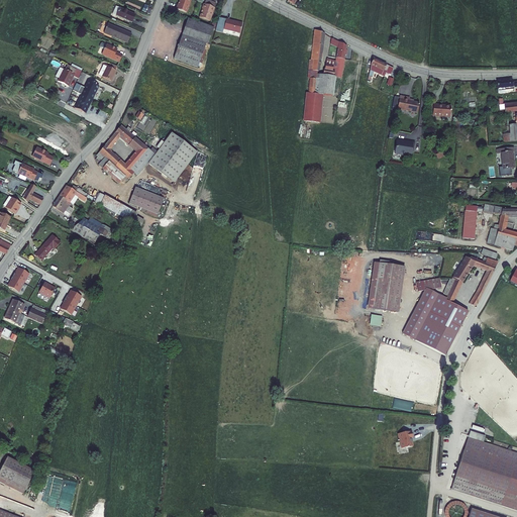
[(192,0),(181,0),(181,3),(180,2),(179,7),(189,11),(192,0)]
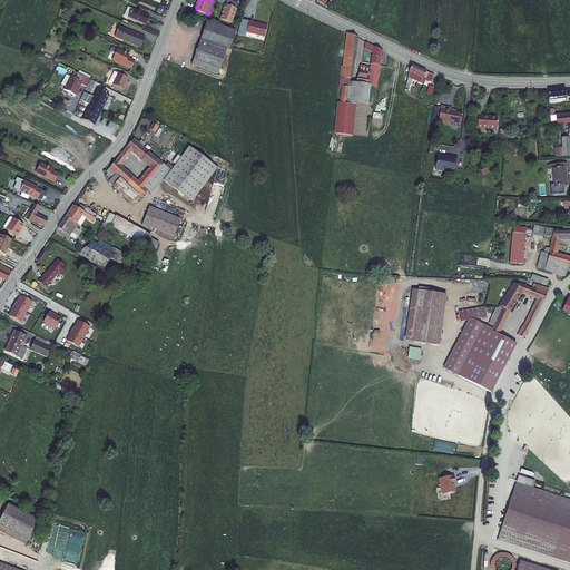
[(226,9),(223,17),(234,21),(239,7),(228,3),(227,2),(225,9),(226,9)]
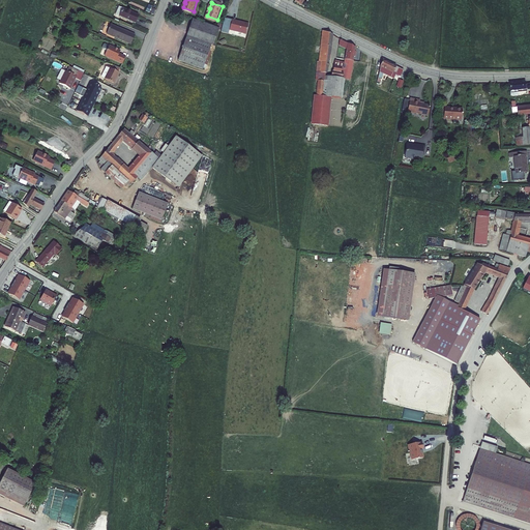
[(136,23),(139,13),(121,6),(117,15),(136,23)]
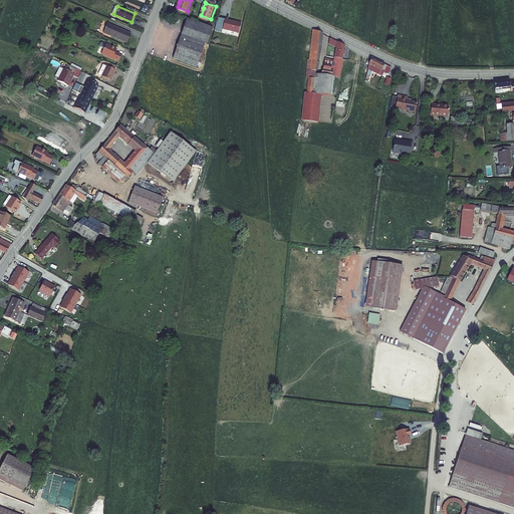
[(220,12),(217,25),(224,27),(225,24),(227,14),(220,12)]
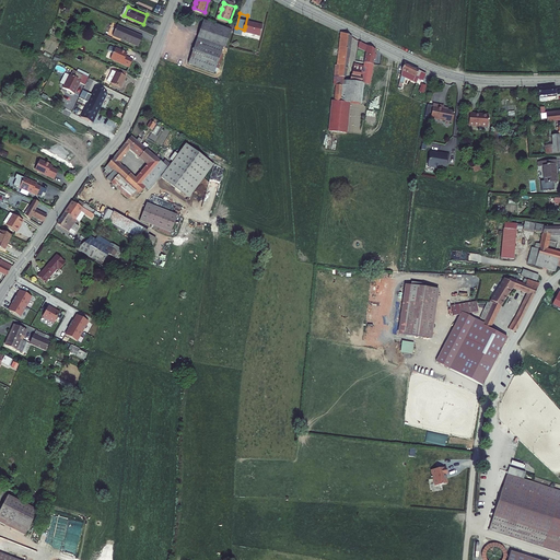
[(247,15),(245,26),(261,31),(265,20),(247,15)]
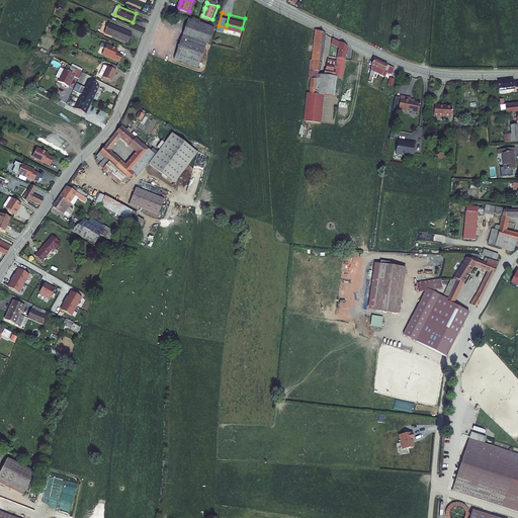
[(189,17),(176,58),(200,66),(209,40),(211,41),(217,25),(189,17)]
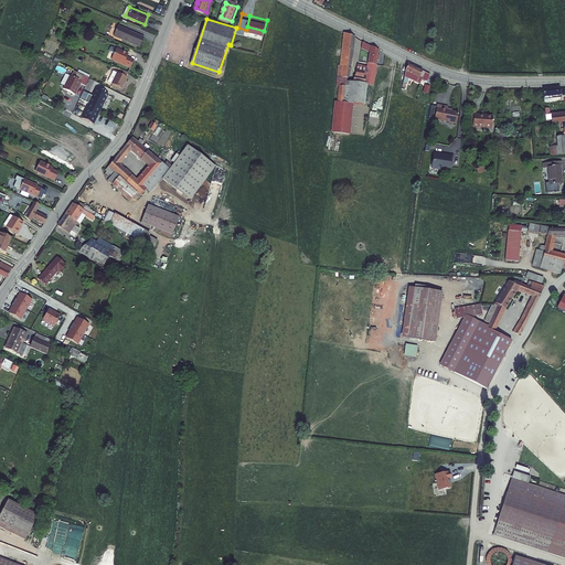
[(142,48),(146,39),(139,35),(140,34),(120,25),(116,35),(142,48)]
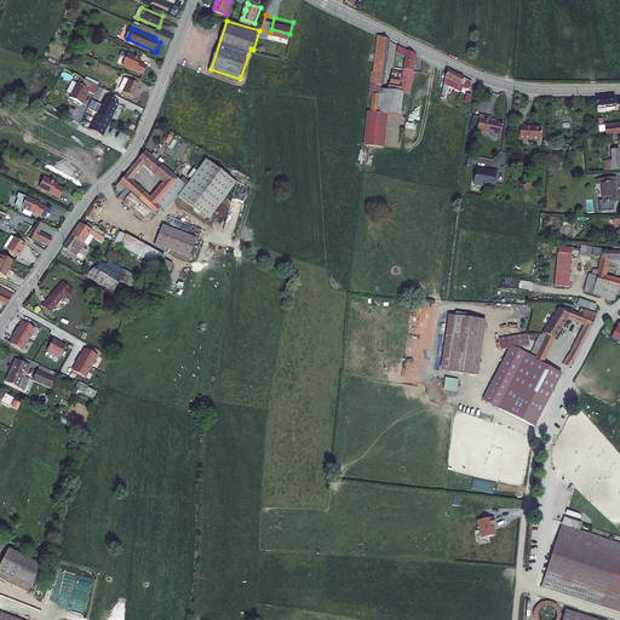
[(372,95),(369,113),(367,113),(363,147),(383,149),(386,114),(400,116),(403,93),(388,91),(384,90),(389,45),(377,39),(373,73),(371,73),(368,95),(372,95)]
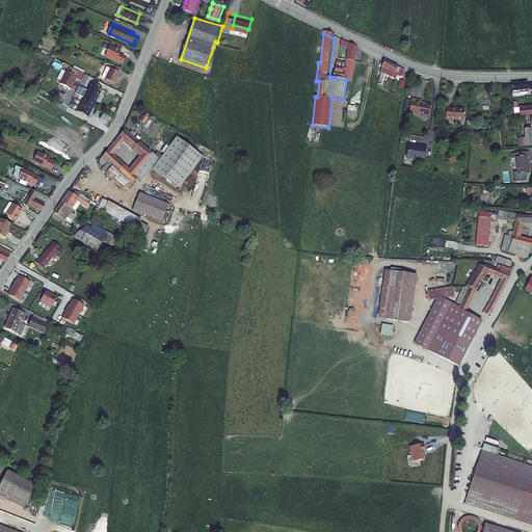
[(335,70),(333,78),(346,80),(351,81),(356,49),(340,41),(339,46),(347,49),(346,64),(336,62),(334,68),(335,70)]
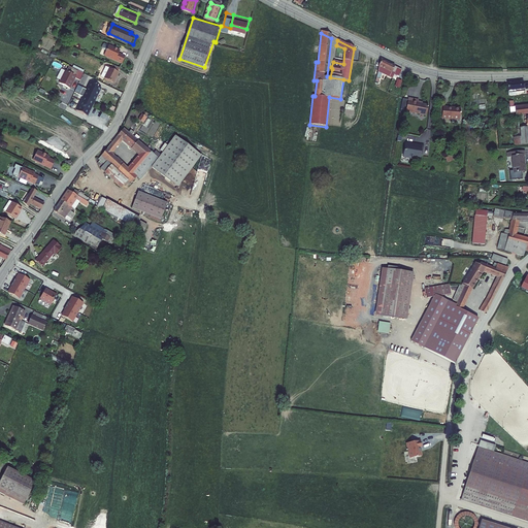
[(113,47),(109,58),(127,67),(130,60),(123,57),(125,54),(113,47)]
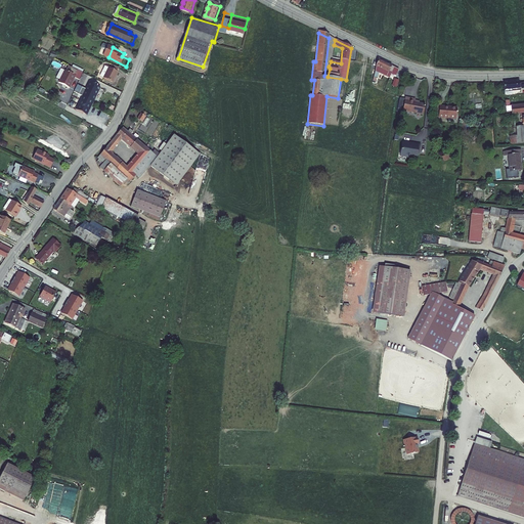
[(381,64),(377,84),(380,85),(383,72),(394,77),(396,72),(400,74),(402,69),(396,66),(383,59),(381,64)]
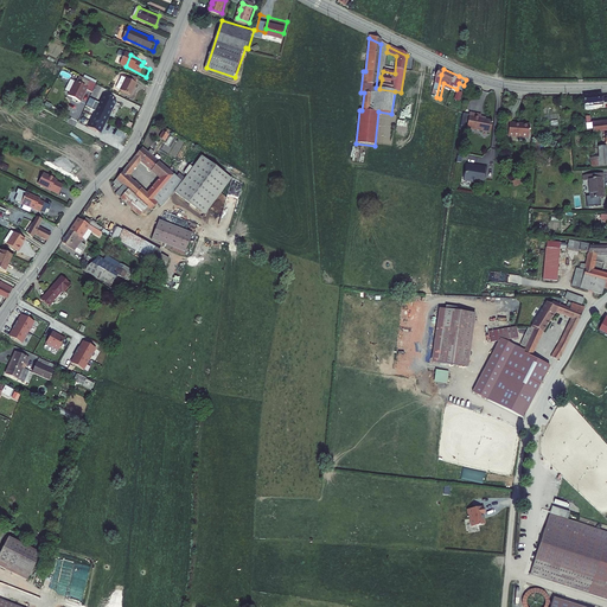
[(121,90),(134,97),(140,85),(132,82),(133,81),(131,80),(127,77),(125,80),(126,80),(121,90)]
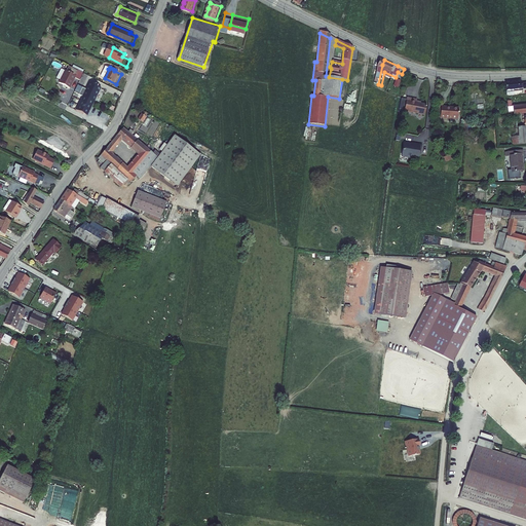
[(42,70),(36,81),(40,83),(46,73),(42,70)]
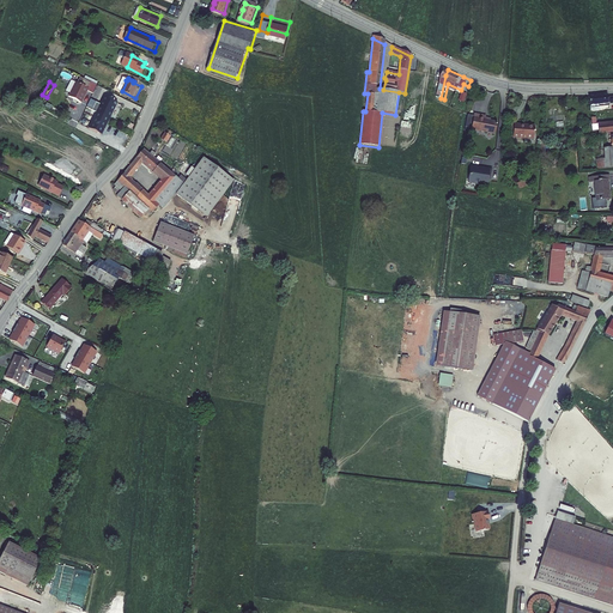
[(84,103),(91,89),(79,83),(71,96),(84,103)]
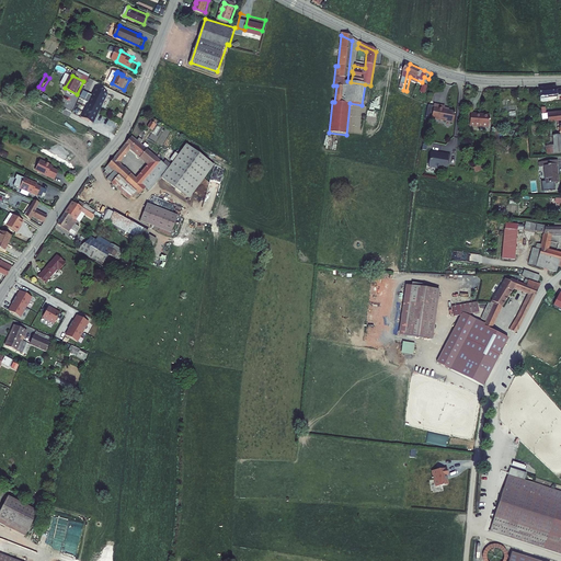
[(560,86),(545,88),(546,96),(560,94),(560,86)]
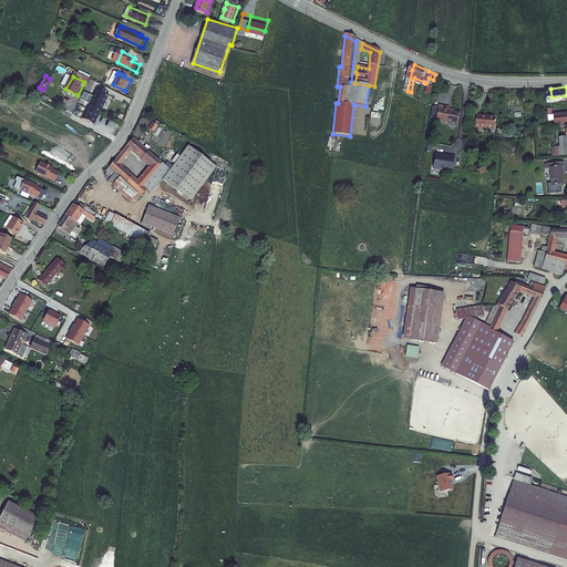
[(111,95),(99,89),(95,96),(91,94),(86,101),(91,103),(103,110),(111,95)]
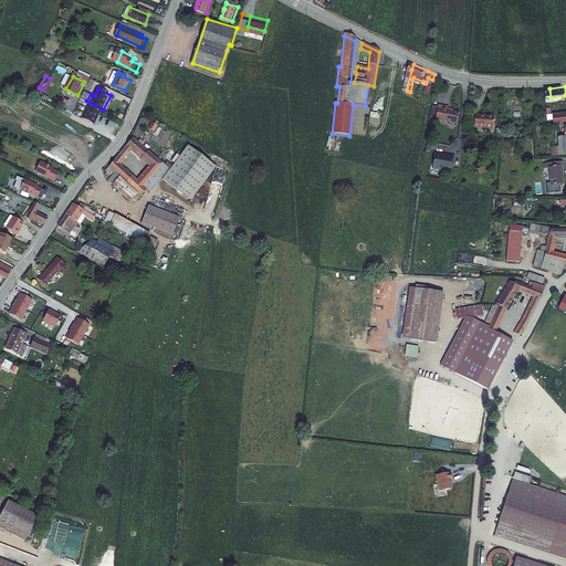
[(94,124),(103,109),(91,103),(83,117),(94,124)]
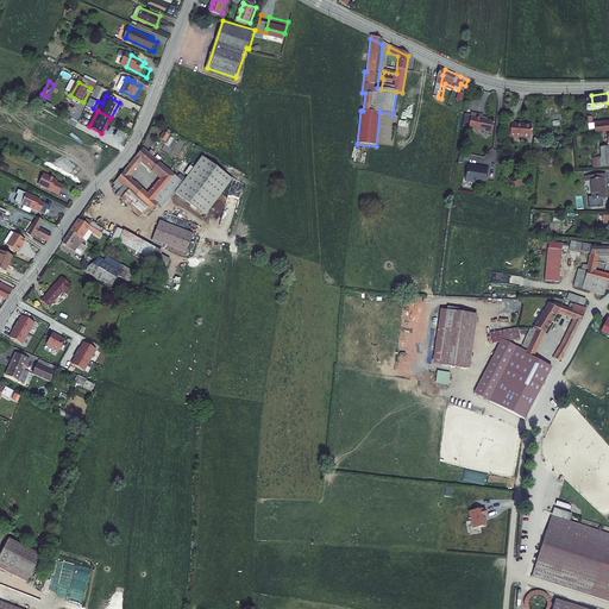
[(476,111),(473,127),(497,131),(498,118),(488,117),(488,112),(476,111)]
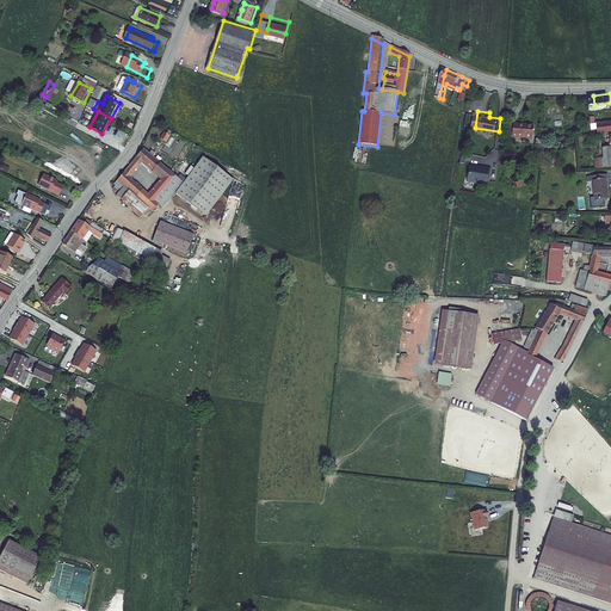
[(597,131),(598,135),(610,133),(610,124),(597,127),(596,118),(590,118),(591,124),(587,125),(587,129),(591,128),(591,131),(597,131)]
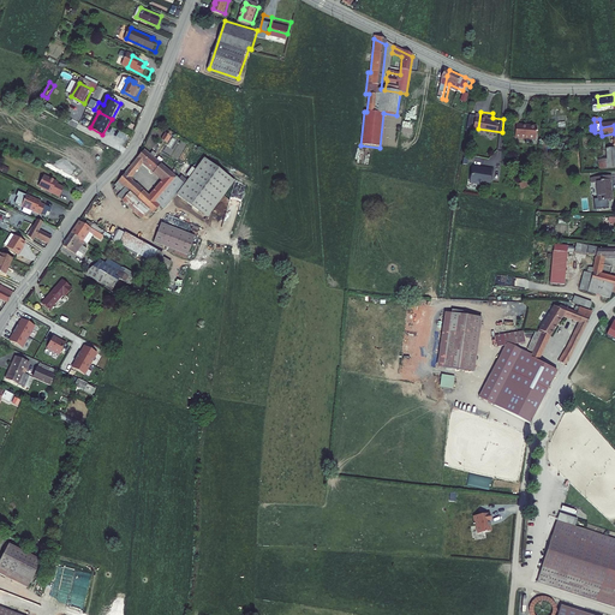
[(521,121),(520,135),(542,137),(543,126),(532,125),(532,123),(521,121)]
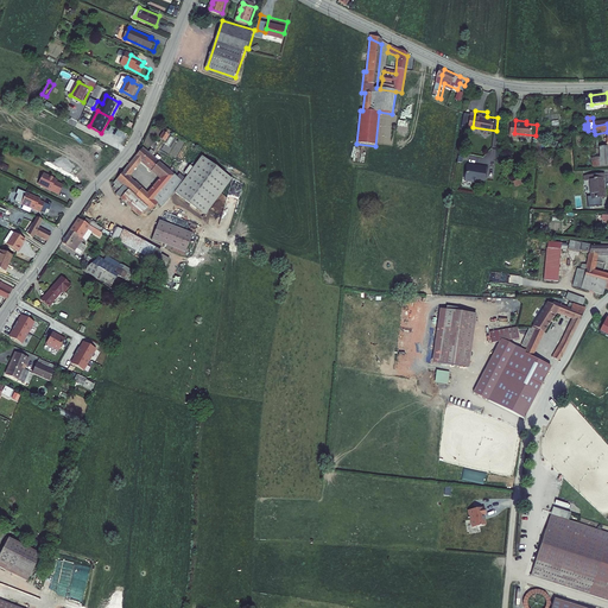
[(545,127),(546,135),(561,133),(559,126),(545,127)]
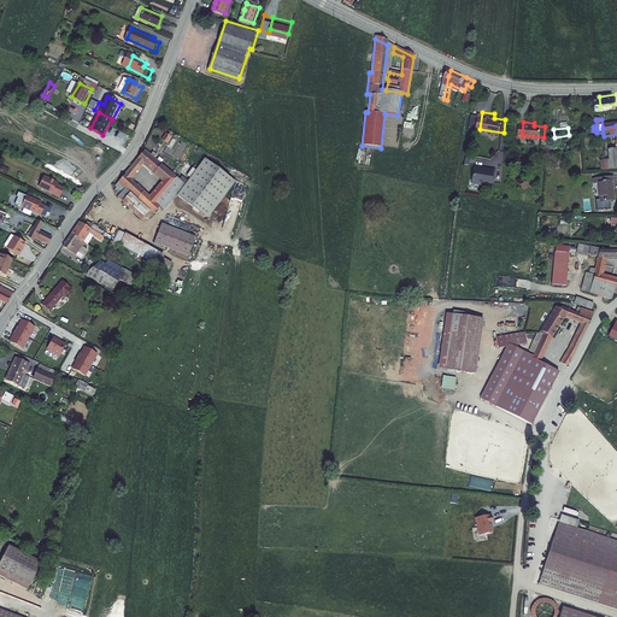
[(169,135),(165,141),(171,146),(175,140),(169,135)]
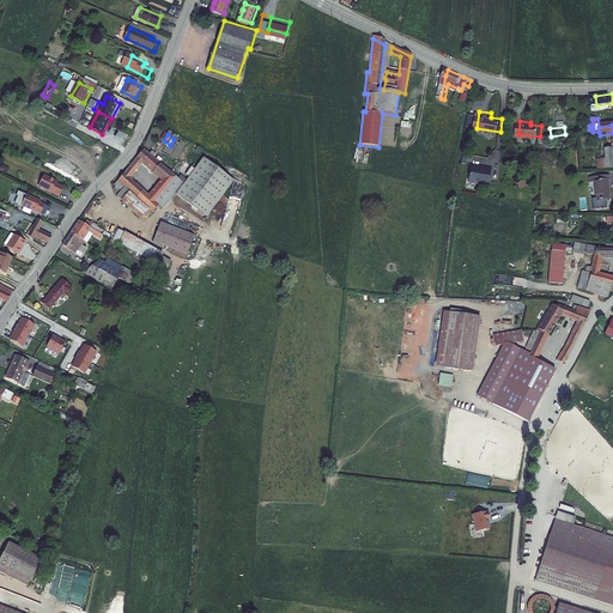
[(133,169),(119,187),(121,188),(125,192),(128,188),(157,213),(163,206),(168,210),(183,192),(189,184),(147,151),(137,164),(143,169),(147,164),(167,180),(152,196),(135,181),(137,180),(135,177),(139,174),(133,169)]
